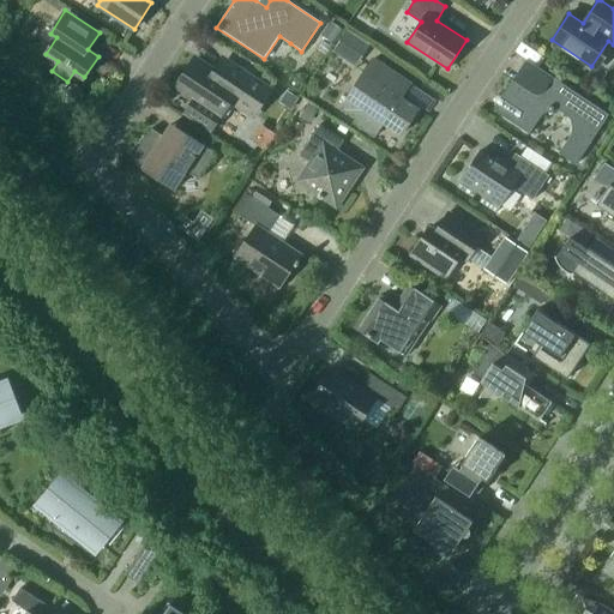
[(331,22),(321,36),(332,43),(343,29),(331,22)]
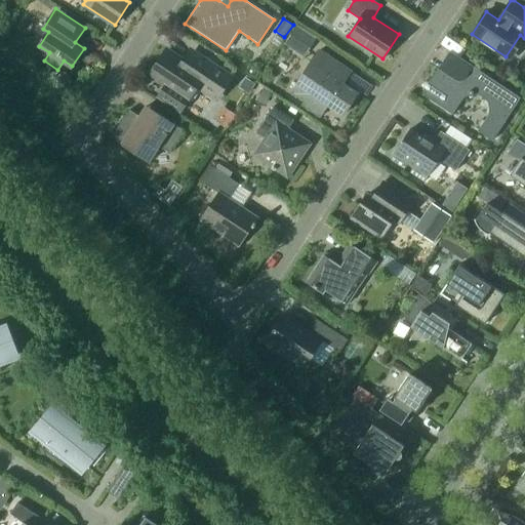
[(297,27),(285,44),(305,57),(316,39),(297,27)]
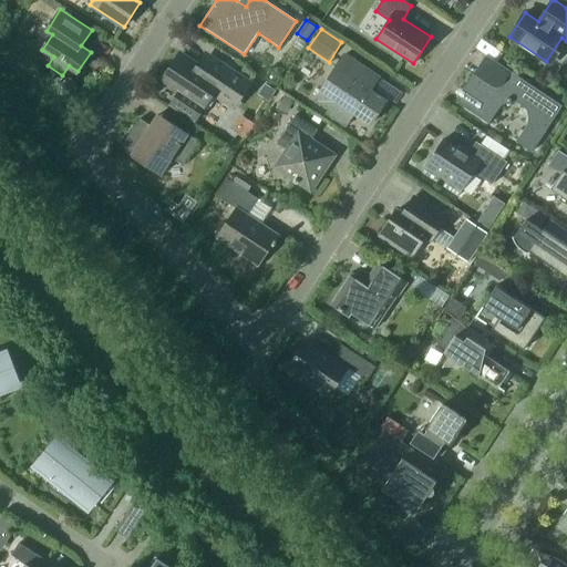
[(234,105),(248,83),(226,69),(218,80),(179,54),(162,81),(176,90),(167,104),(193,122),(202,107),(213,92),(234,105)]
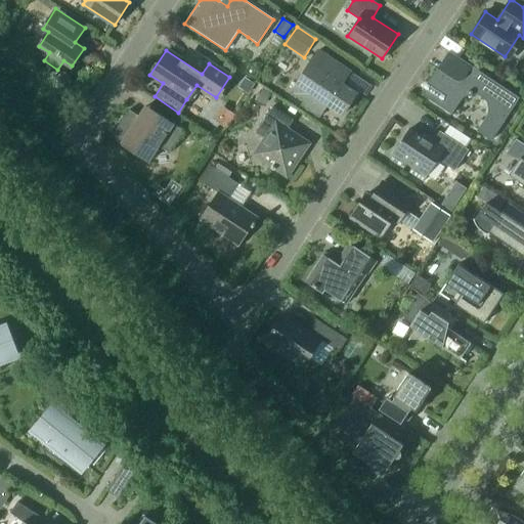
[(318,50),(310,62),(291,92),(304,101),(301,105),(318,118),(328,104),(342,115),(356,93),(336,80),(344,68),(318,50)]
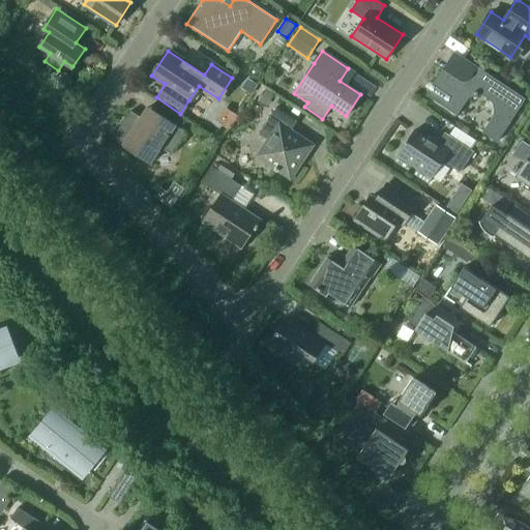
[(454,51),(425,94),(457,115),(466,101),(468,99),(469,98),(471,97),(473,96),(475,95),(477,95),(479,95),(481,95),(483,96),(486,97),(488,98),(490,99),(491,101),(492,104),(493,106),(493,108),(494,110),(494,112),(493,114),(493,116),(492,118),(482,133),(497,142),(526,99),(454,51)]
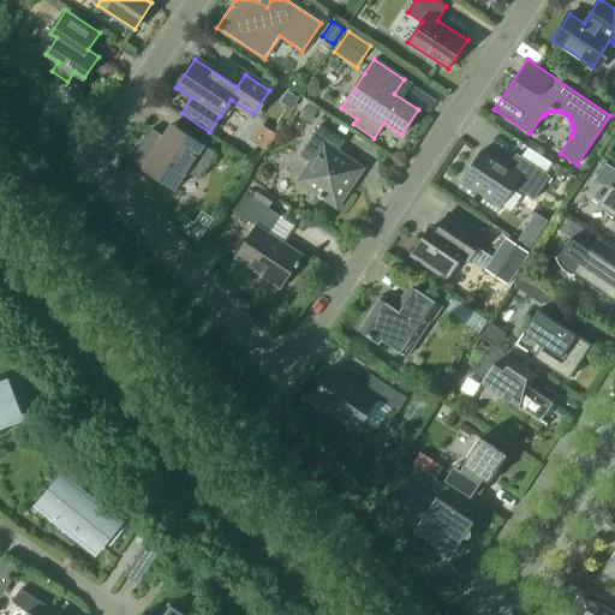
[(309,103),(300,117),(310,123),(318,111),(309,103)]
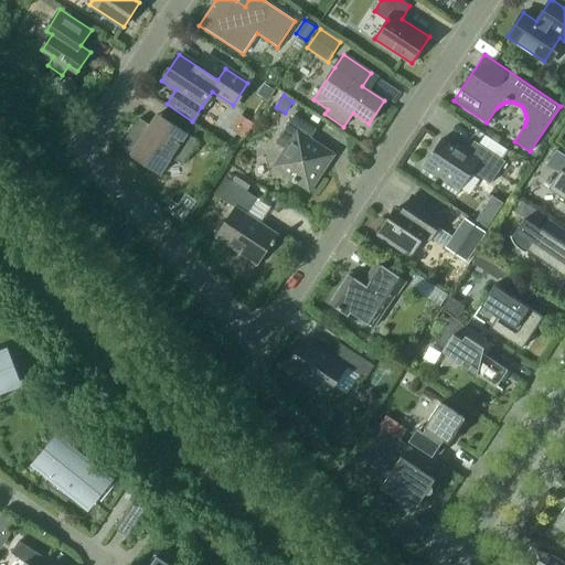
[(182,164),(198,141),(158,114),(150,125),(139,118),(119,147),(160,174),(171,157),(182,164)]
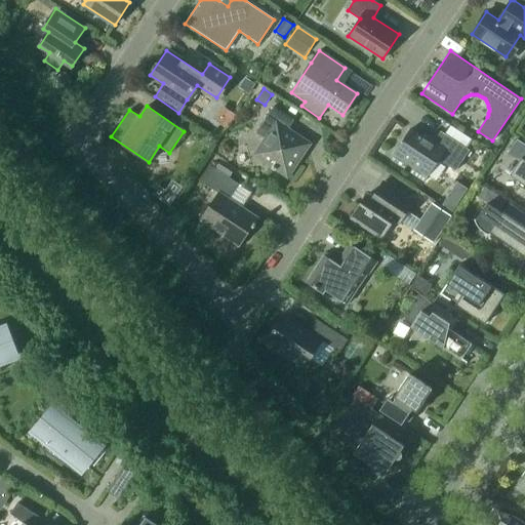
[(295,162),(308,144),(287,130),(294,120),(274,107),(256,132),(267,138),(256,154),(273,165),(272,168),(288,178),(297,164),(295,162)]
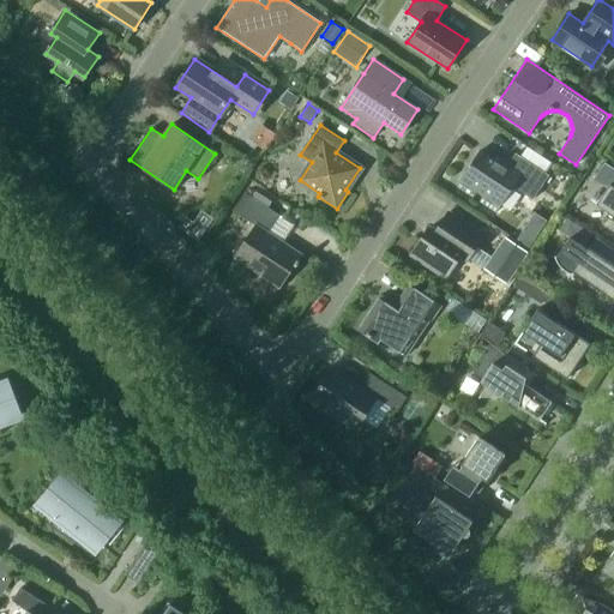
[(533,199),(548,175),(516,154),(506,168),(480,151),(459,180),(461,181),(463,178),(500,203),(498,206),(499,206),(512,186),(533,199)]
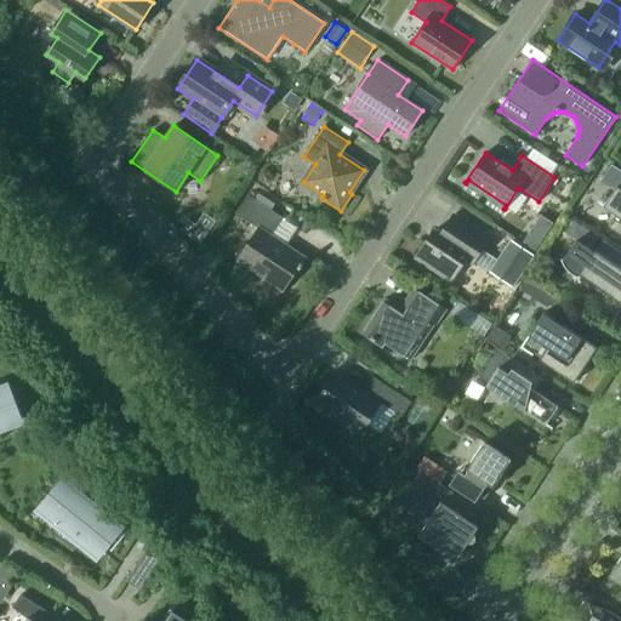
[(620,170),(610,164),(599,180),(615,189),(603,206),(615,215),(613,218),(620,224),(620,170)]
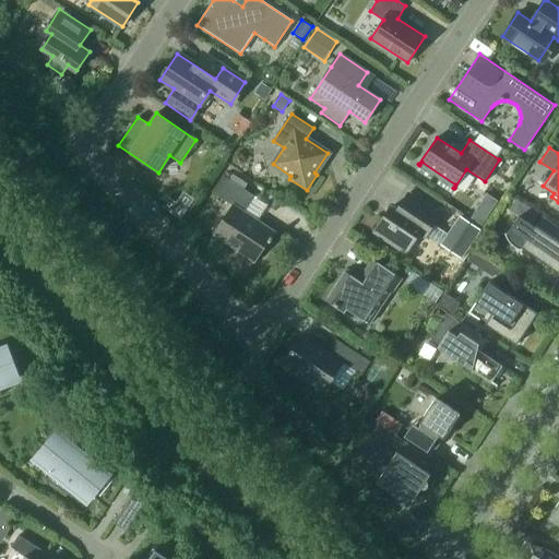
[(234,174),(229,179),(245,189),(248,183),(234,174)]
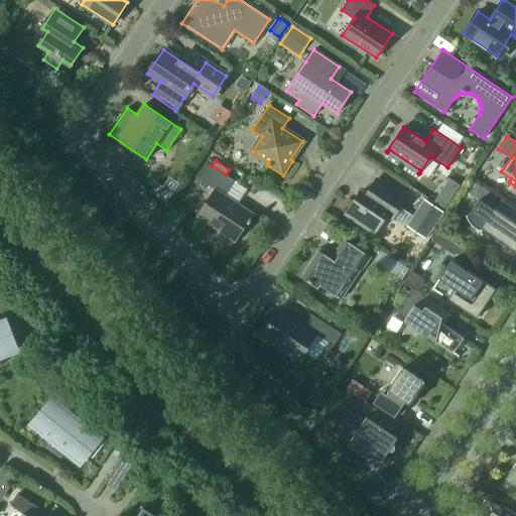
[(250,219),(254,214),(226,196),(234,181),(238,184),(239,183),(226,174),(212,165),(210,164),(200,179),(215,189),(197,217),(234,241),(230,248),(231,248),(248,223),(250,224),(252,220),(250,219)]
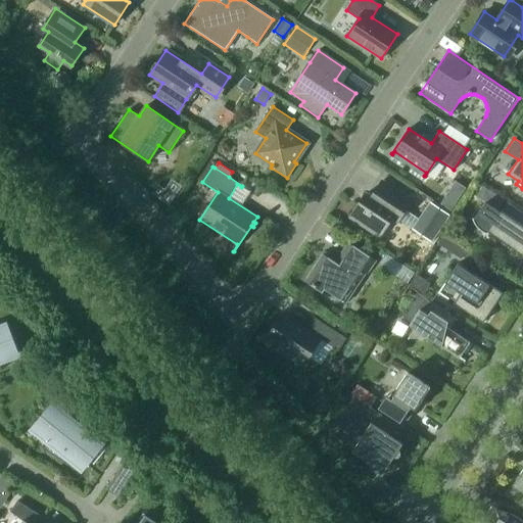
[(397,222),(412,200),(382,181),(371,196),(366,193),(350,217),(379,236),(391,218),(397,222)]
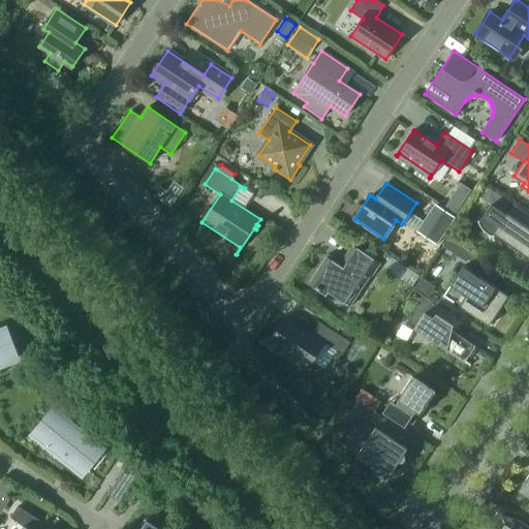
[(528,215),(512,205),(506,215),(503,213),(509,204),(488,189),(483,197),(490,203),(479,219),(480,223),(485,228),(507,244),(506,246),(517,252),(518,250),(528,257),(528,215)]
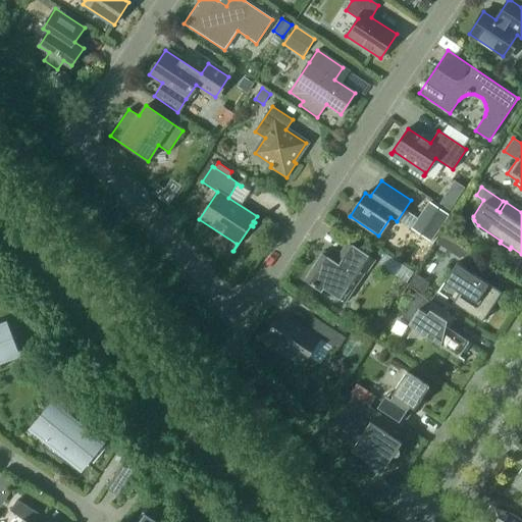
[(449,214),(429,201),(411,228),(431,242),(449,214)]
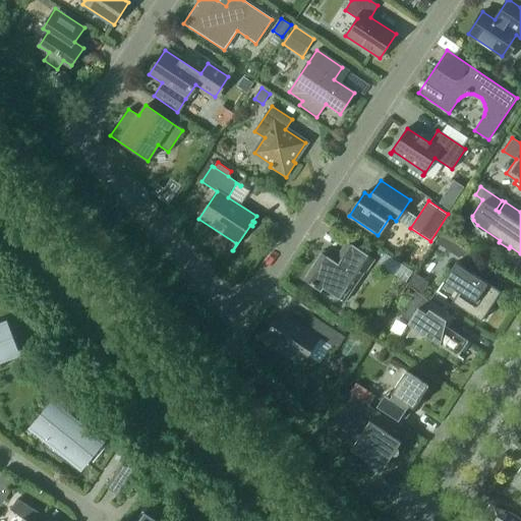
[(450,238),(444,249),(463,262),(470,250),(450,238)]
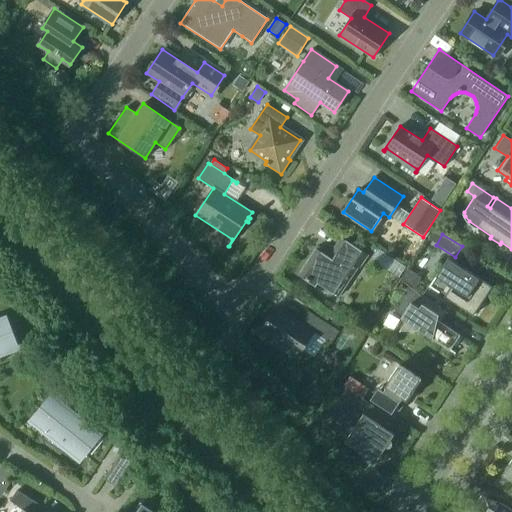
[(358,268),(367,254),(341,237),(328,256),(316,248),(299,274),(306,279),(305,280),(316,286),(318,283),(331,292),(339,280),(345,285),(357,267),(358,268)]
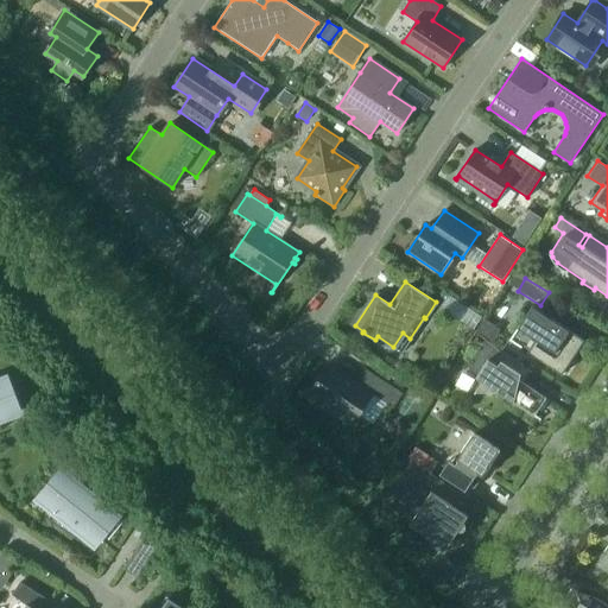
[(584,341),(550,318),(534,308),(512,341),(527,352),(562,374),(584,341)]
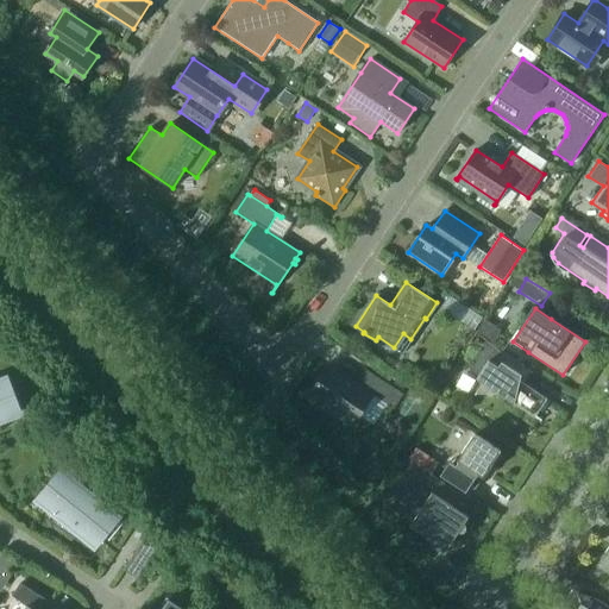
[(470,309),(462,320),(470,326),(477,314),(470,309)]
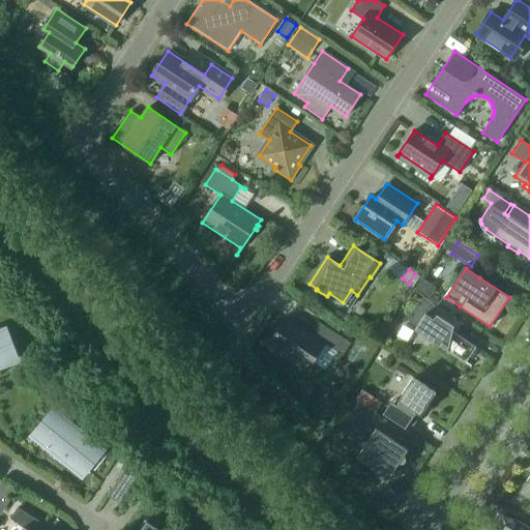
[(464,323),(438,306),(423,297),(408,320),(417,326),(415,329),(420,332),(412,344),(414,345),(414,343),(432,341),(466,362),(476,347),(457,333),(464,323)]
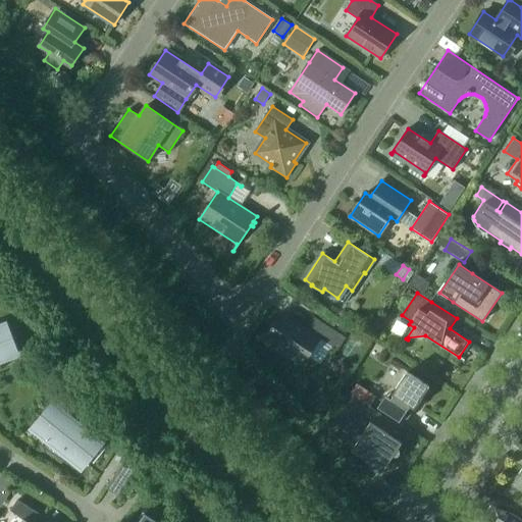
[(337,350),(346,337),(314,317),(307,329),(282,313),(265,341),(302,365),(319,338),(337,350)]
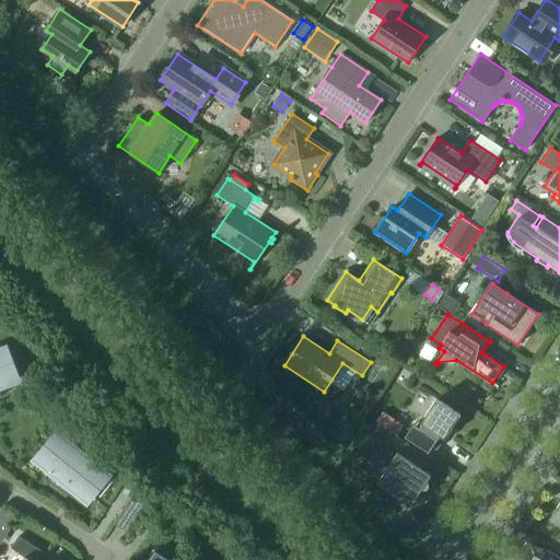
[(366,375),(381,383),(391,365),(376,358),(366,375)]
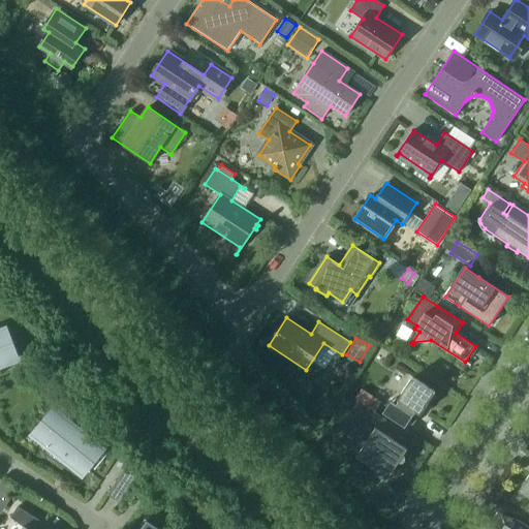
[(419,414),(435,392),(412,376),(397,399),(397,400),(391,410),(412,425),(419,414)]
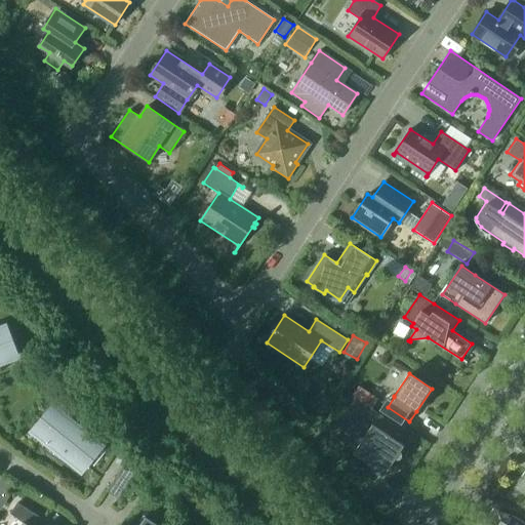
[(372,407),(377,398),(358,386),(353,395),(372,407)]
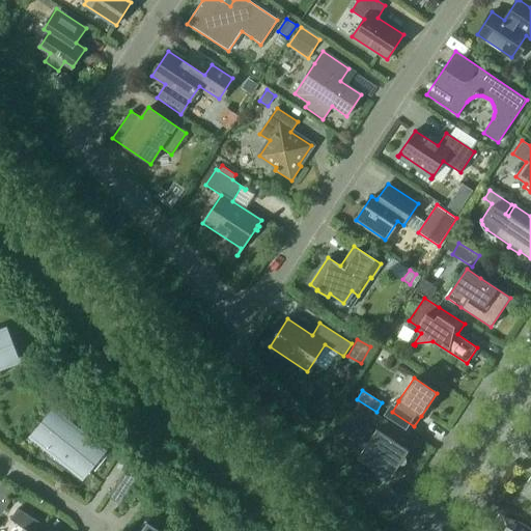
[(392,475),(400,464),(401,464),(402,465),(403,465),(404,464),(406,463),(407,463),(407,462),(408,459),(407,458),(407,457),(406,456),(404,456),(409,450),(406,448),(412,439),(386,421),(380,431),(351,413),(354,416),(345,428),(367,443),(360,454),(392,475)]
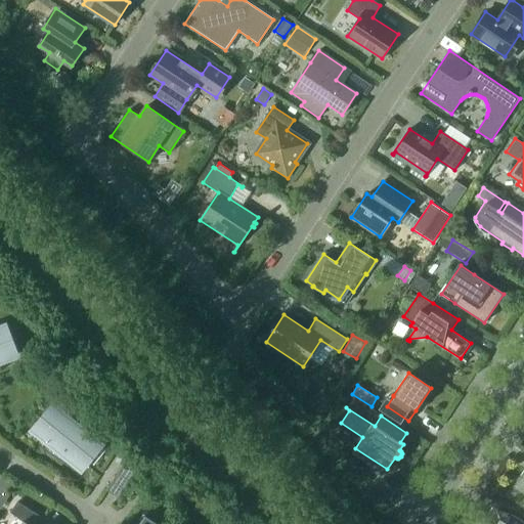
[(87,460),(94,465),(106,450),(87,435),(83,439),(73,430),(76,426),(59,412),(42,435),(50,442),(45,448),(44,447),(43,449),(77,472),(87,460)]
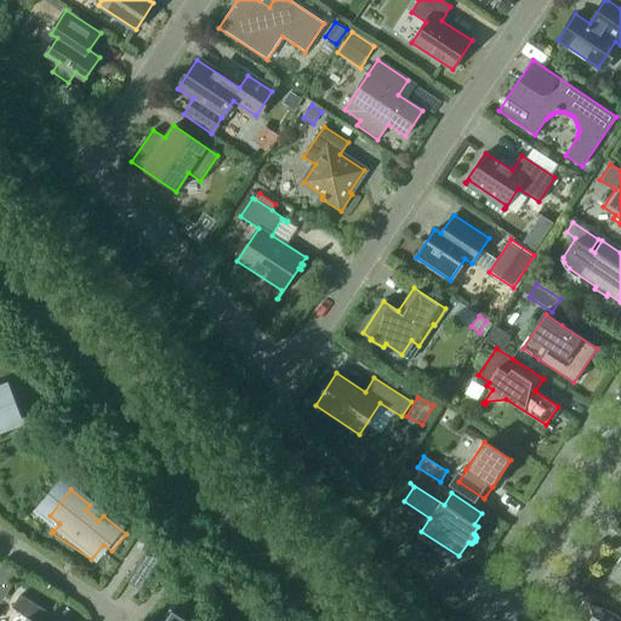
[(153,539),(146,550),(132,570),(144,579),(166,547),(153,539)]
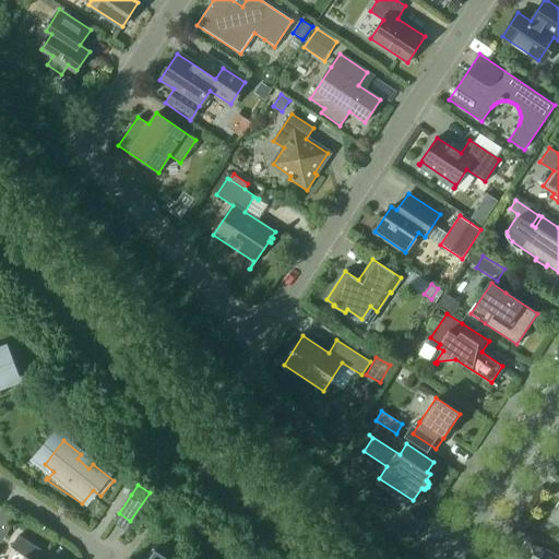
[(558,526),(558,501),(547,520),(558,526)]
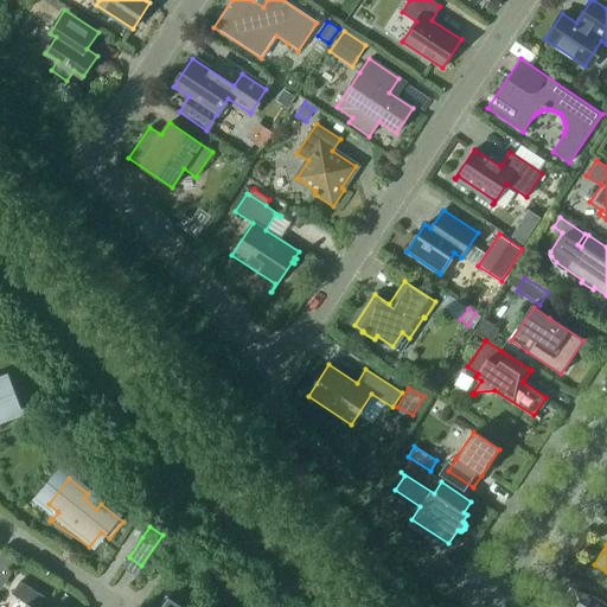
[(5,547),(0,553),(0,582),(4,585),(20,557),(5,547)]
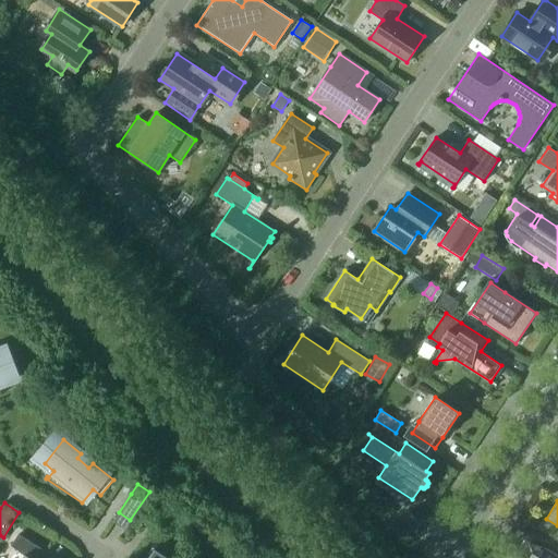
[(25,556),(23,557),(44,557),(47,553),(19,534),(11,546),(25,556)]
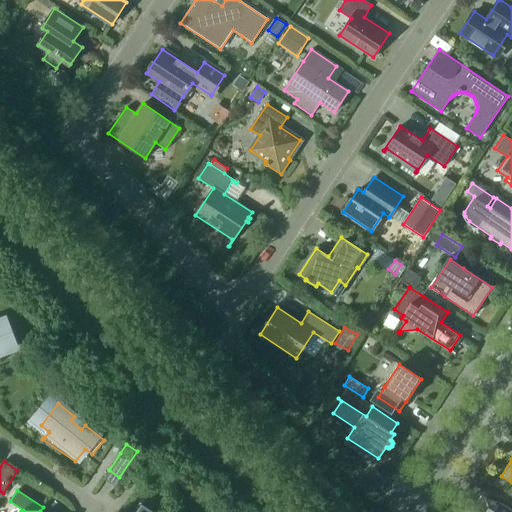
[(511,511),(511,510),(509,508),(506,506),(503,504),(499,502),(497,501),(493,500),(489,499),(486,499),(489,508),(485,511),(511,511)]
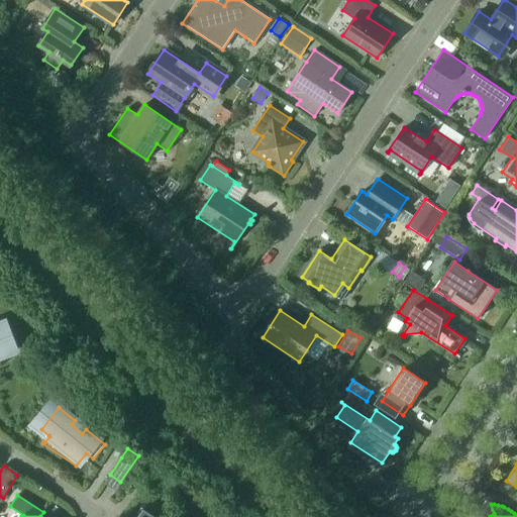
[(157,516),(143,508),(137,516),(157,516)]
